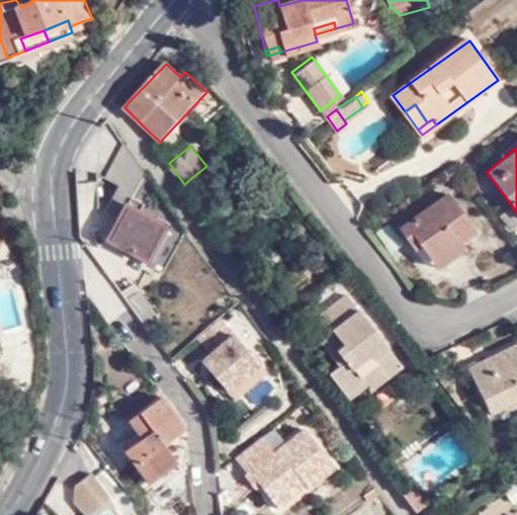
[(422,242),(434,257),(460,238),(472,228),(446,192),(400,226),(414,246),(422,242)]
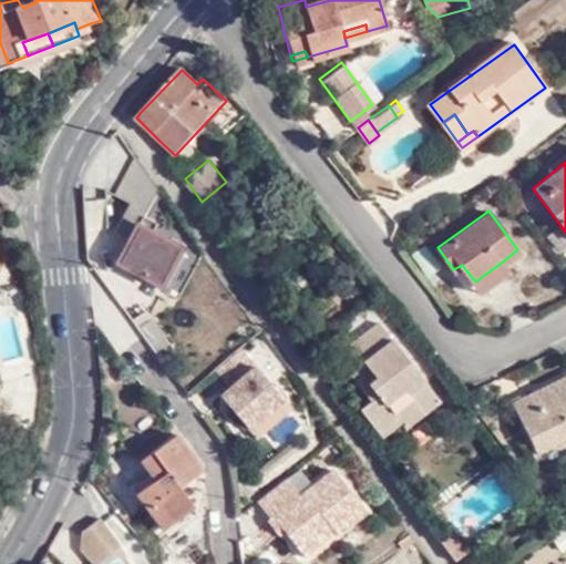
[(123,264),(152,278),(170,242),(141,227),(123,264)]
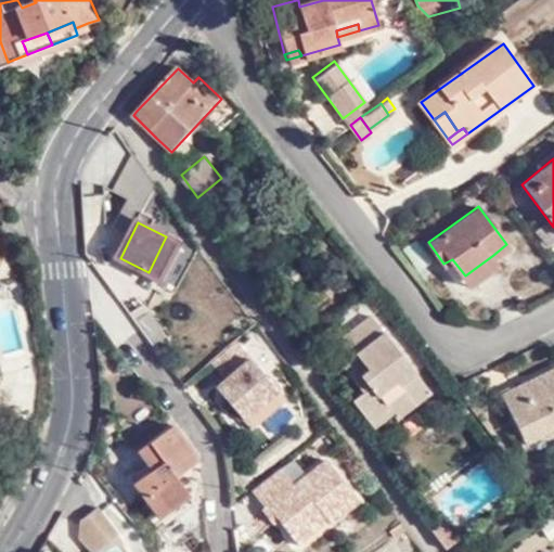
[(181,245),(166,236),(149,272),(164,280),(181,245)]
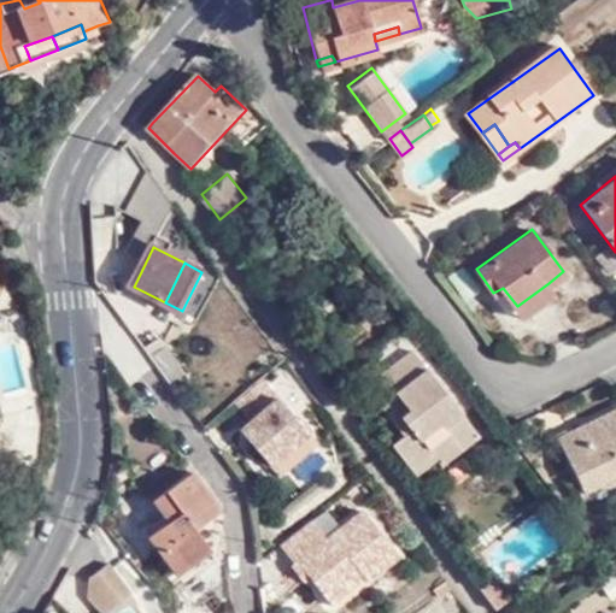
[(556,293),(549,283),(517,306),(523,317),(556,293)]
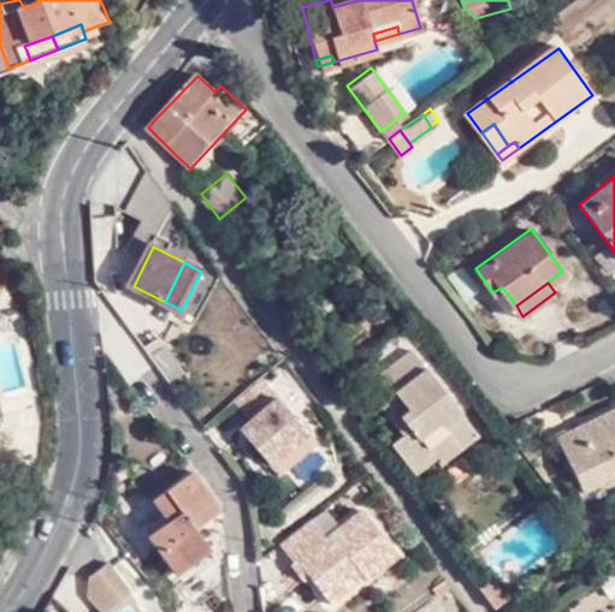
[(370,357),(379,370),(411,351),(413,354),(430,342),(415,324),(370,357)]
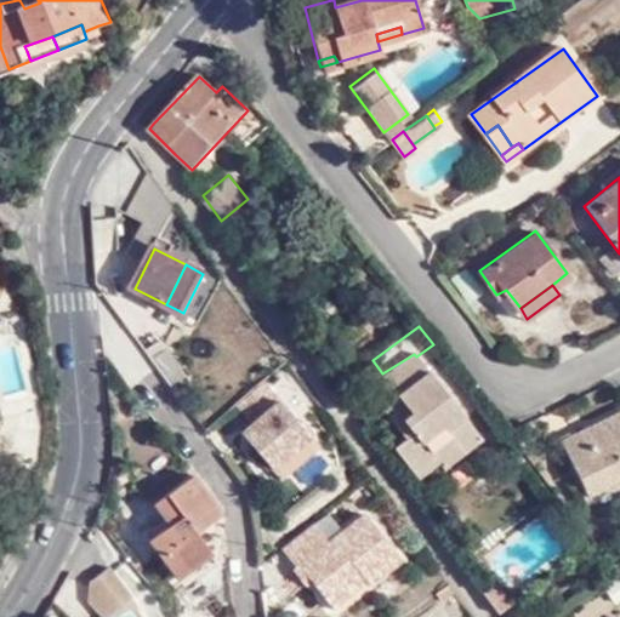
[(149,348),(171,380),(181,372),(159,341),(149,348)]
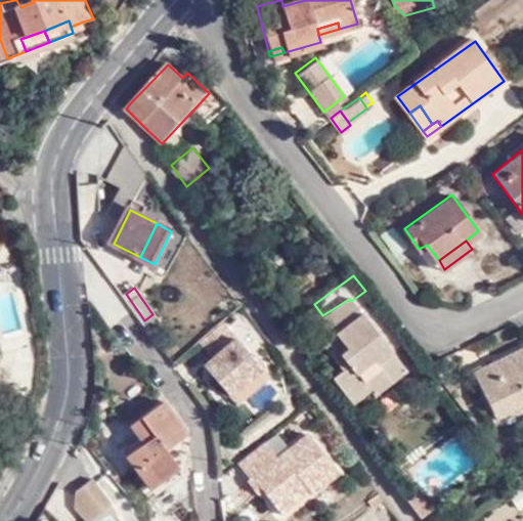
[(320,342),(332,359),(340,353),(346,362),(344,363),(338,367),(330,373),(347,399),(368,386),(361,375),(366,372),(377,365),(387,380),(400,371),(351,301),(349,299),(322,315),(334,333),(320,342)]
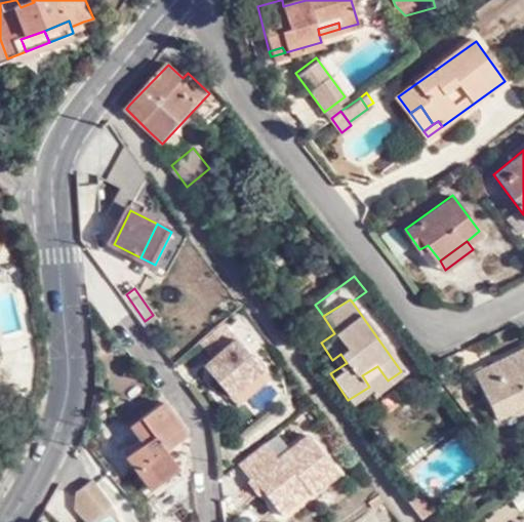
[(225,322),(202,340),(214,357),(204,365),(231,396),(263,369),(225,322)]
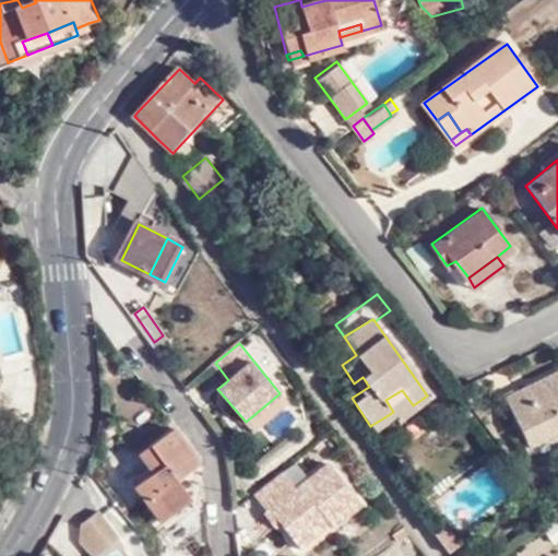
[(557,369),(505,397),(527,446),(557,432),(557,369)]
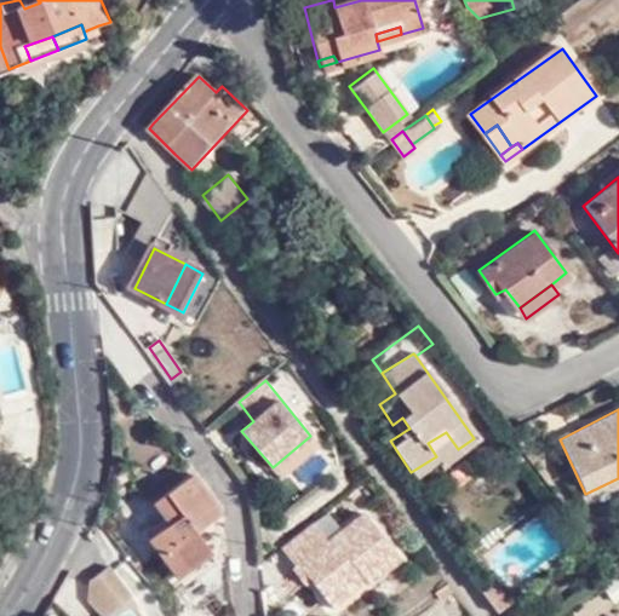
[(393,425),(400,435),(407,430),(410,429),(402,418),(393,425)]
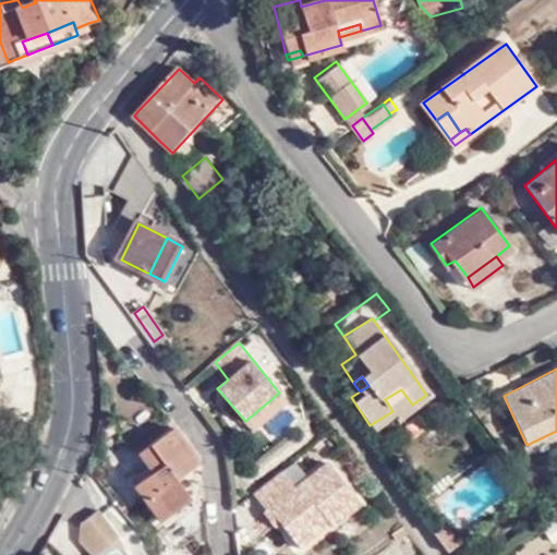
[(414,408),(412,405),(401,389),(390,396),(385,399),(392,411),(399,419),(414,408)]
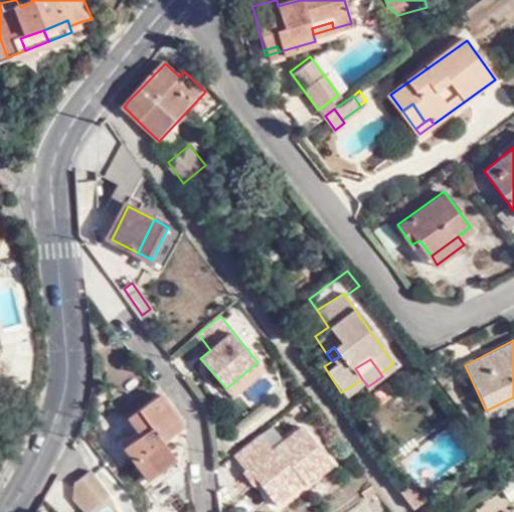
[(159,444),(179,430),(159,395),(130,415),(142,434),(120,450),(144,483),(171,463),(159,444)]
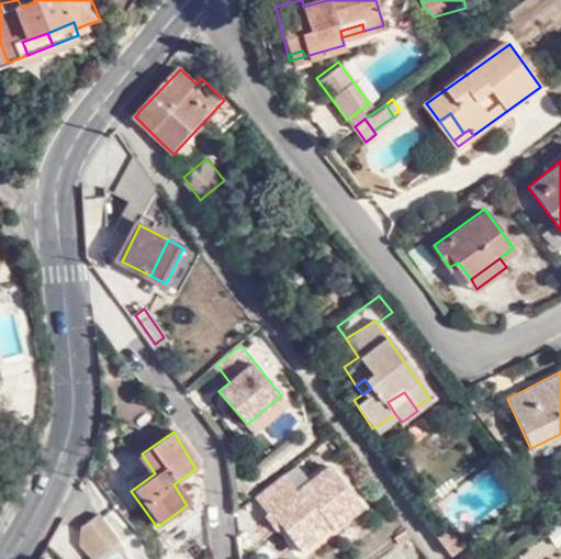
[(283,474),(254,496),(267,514),(264,515),(275,530),(280,526),(299,551),(329,528),(332,530),(361,507),(328,467),(296,491),(283,474)]
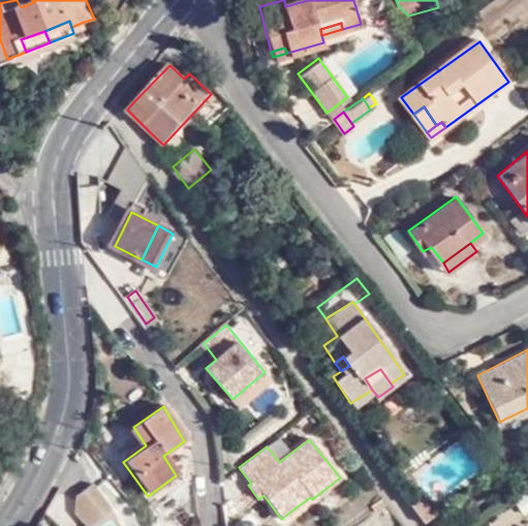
[(76,509),(89,524),(115,507),(95,481),(80,492),(76,509)]
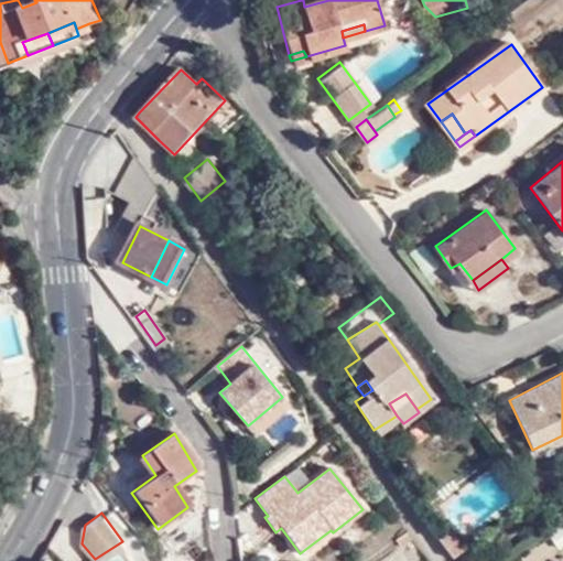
[(393,538),(405,530),(401,524),(389,532),(393,538)]
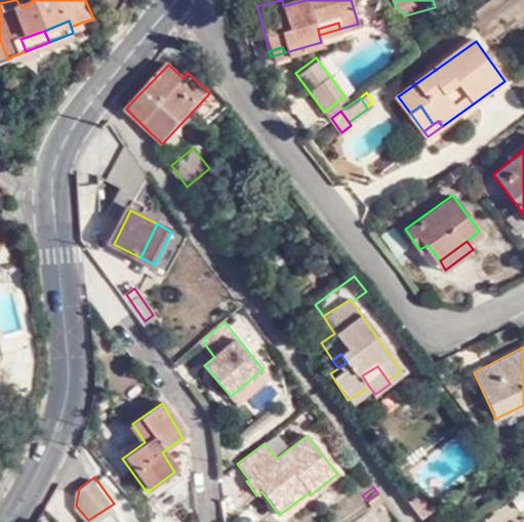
[(413,487),(404,493),(418,515),(429,508),(413,487)]
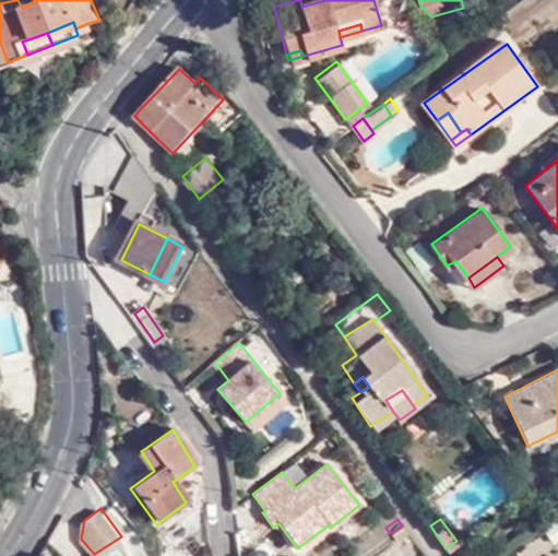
[(401,555),(396,546),(378,555),(401,555)]
